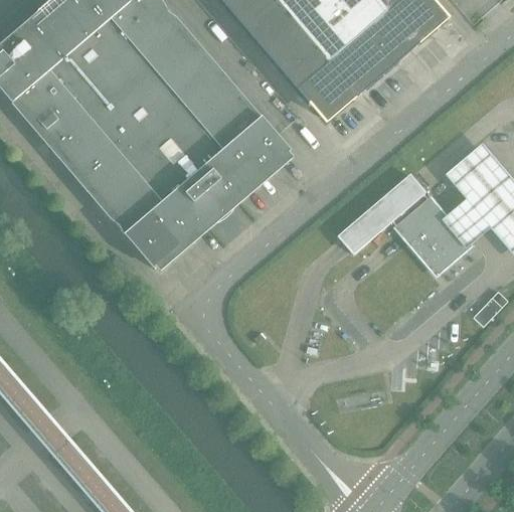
[(0,87),(155,268),(217,214),(289,154),(157,0),(63,0),(7,48),(4,51),(0,54),(0,53),(0,87)]
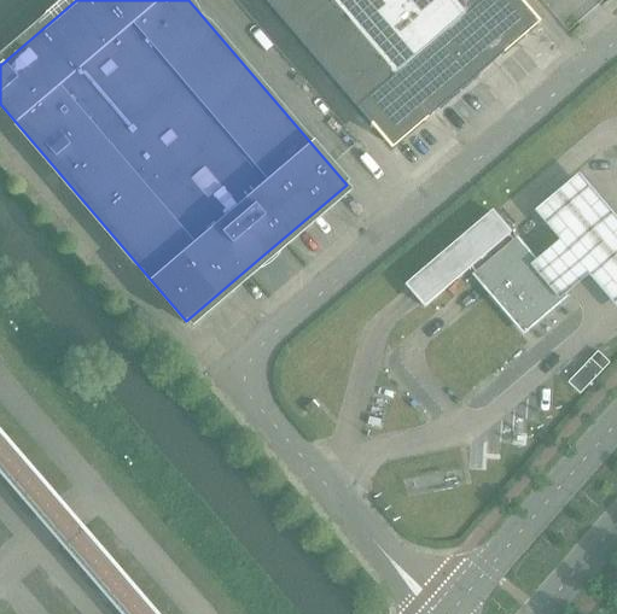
[(267,0),(350,98),(365,115),(390,145),(420,120),(426,118),(425,117),(434,110),(440,105),(476,74),(479,71),(494,59),(501,52),(502,53),(505,47),(524,31),(528,28),(535,22),(517,0),(267,0)]
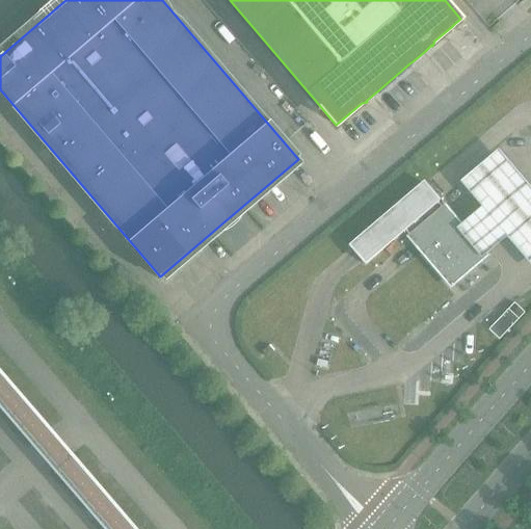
[(481,206),(459,223),(485,255),(507,236),(530,265),(530,187),(499,150),(460,182),(481,206)]
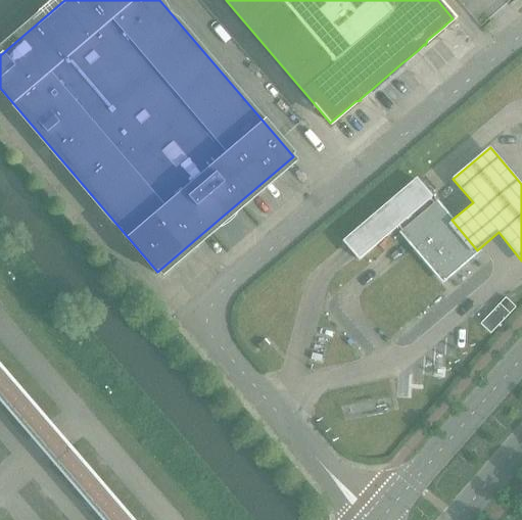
[(416,178),(343,239),(345,242),(349,247),(357,254),(360,257),(398,225),(401,228),(404,231),(405,233),(411,240),(415,245),(443,278),(477,249),(453,220),(449,217),(444,210),(441,207),(438,204),(437,202),(436,203),(431,197),(431,196),(428,192),(423,186),(420,183),(416,178)]
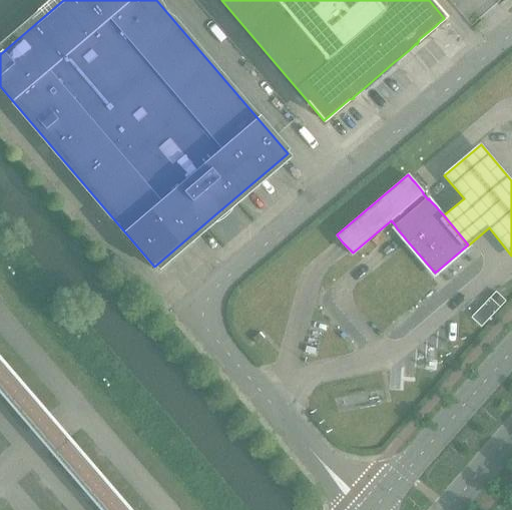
[(496,290),(471,316),(482,326),(506,300),(496,290)]
